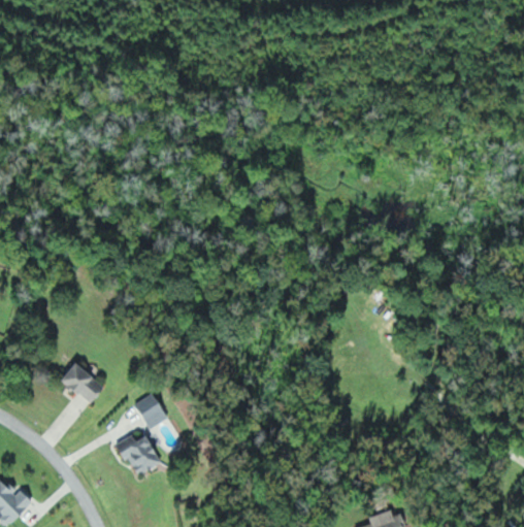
[(104,386),(75,362),(62,380),(91,403),(104,386)]
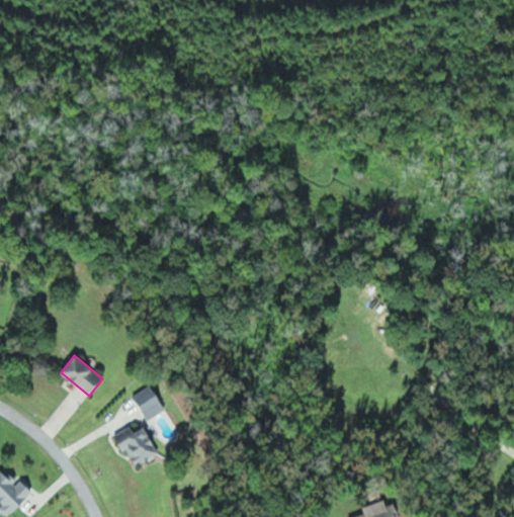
[(145,420),(163,411),(152,385),(133,394),(145,420)]
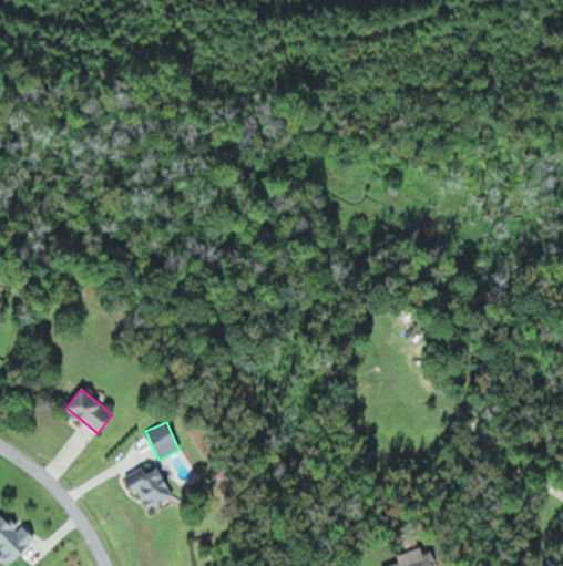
[(123,479),(150,512),(174,493),(154,467),(147,473),(141,465),(123,479)]
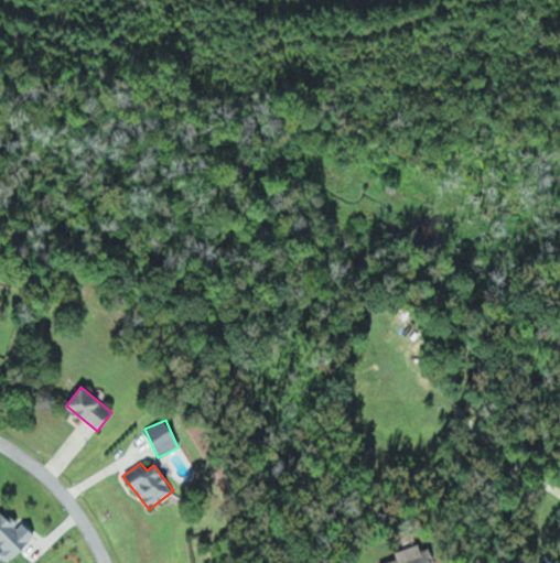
[(9,562),(32,536),(0,509),(0,558),(6,562),(9,562)]
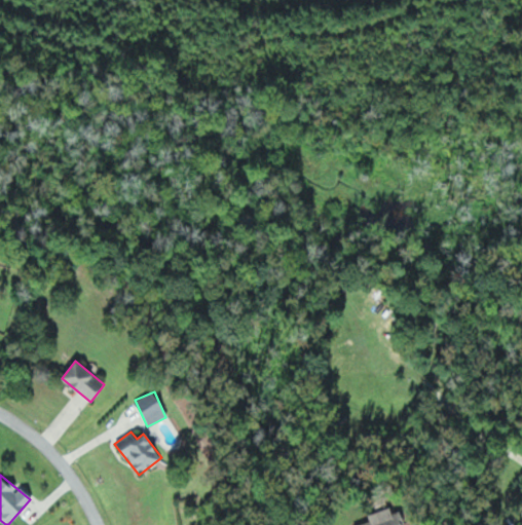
[(367,516),(369,522),(359,524),(403,524),(398,508),(367,516)]
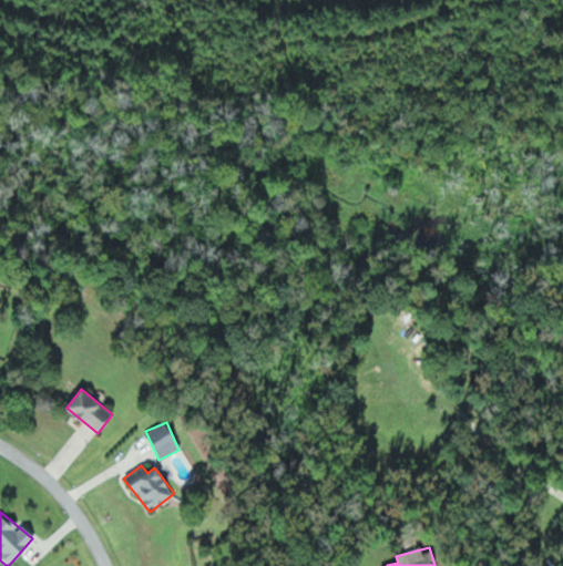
All buildings are outlined.
